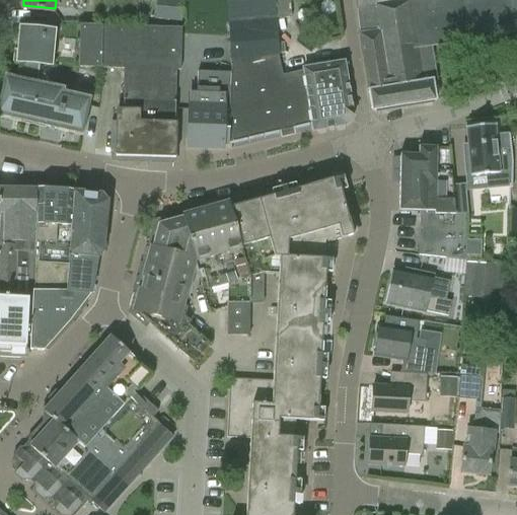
[(158,0),(157,15),(182,18),(185,0),(158,0)]
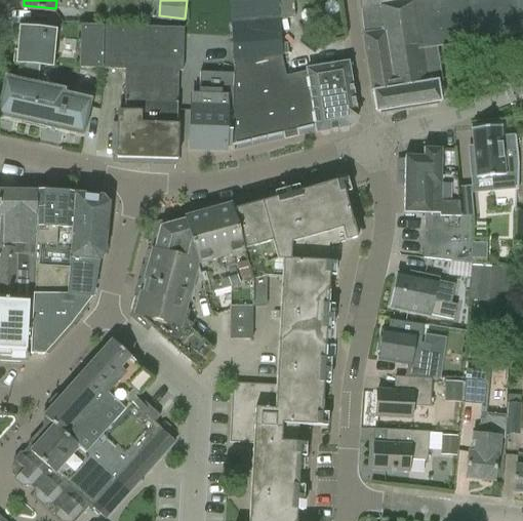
[(230,0),(231,18),(281,15),(298,13),(296,0),(230,0)]
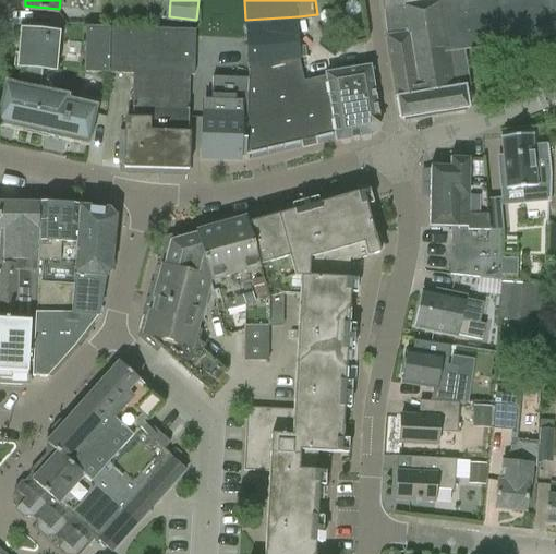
[(470,83),(468,63),(464,47),(551,31),(555,29),(555,0),(383,0),(388,33),(387,33),(397,94),(401,116),(469,105),(466,83),(470,83)]
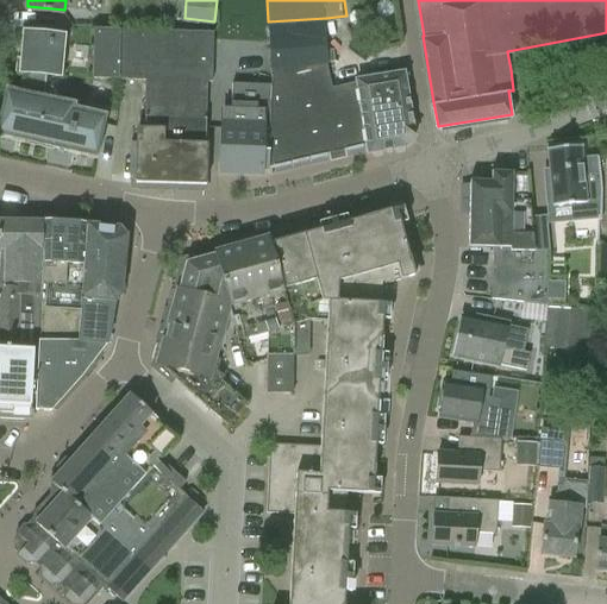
[(330,60),(326,18),(268,21),(270,65),(273,65),(273,74),(273,81),(271,107),(271,165),(368,142),(357,79),(333,85),(330,68),(329,61),(330,60)]
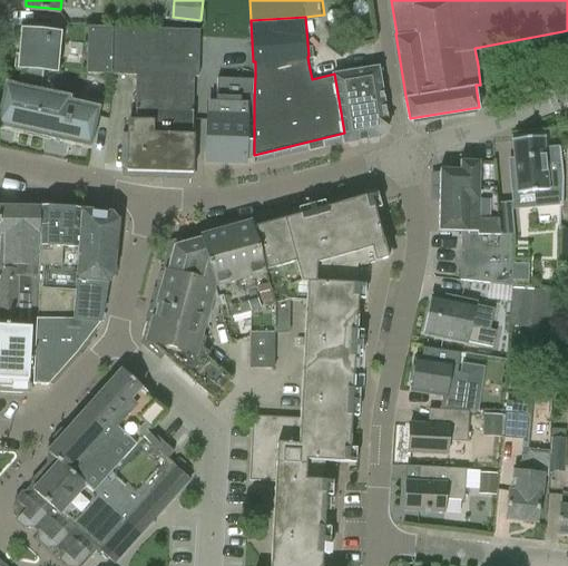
[(137,72),(137,117),(130,117),(129,169),(194,171),(195,133),(194,133),(195,72),(199,72),(201,27),(89,25),(89,40),(75,39),(75,67),(88,67),(88,70),(113,71),(137,72)]
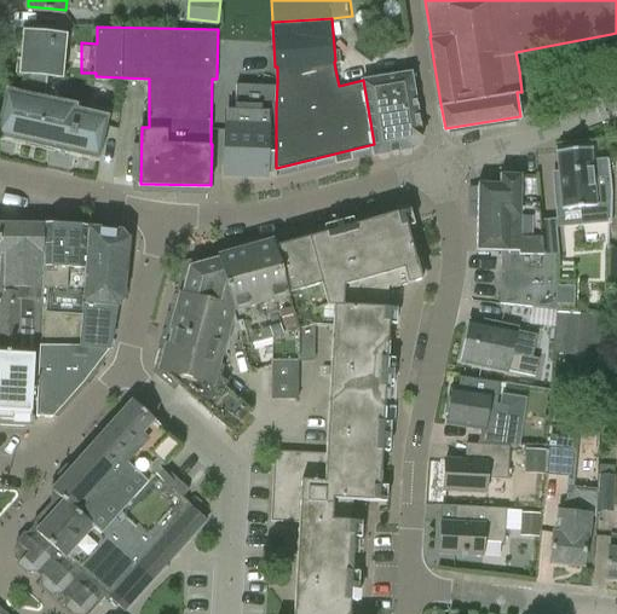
[(26,70),(47,73),(64,74),(68,33),(24,29),(22,51),(21,70),(26,70)]
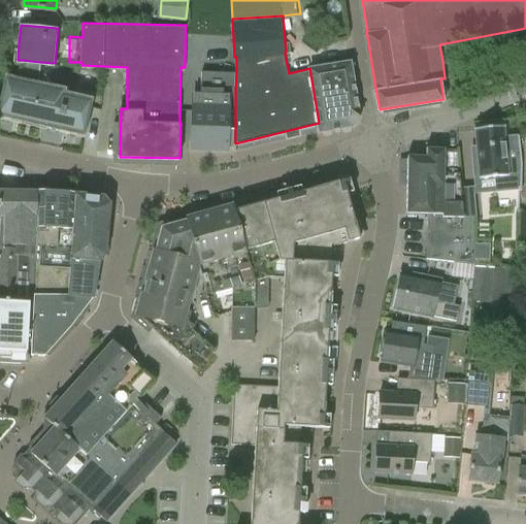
[(22,60),(20,76),(6,73),(0,99),(0,115),(86,134),(92,105),(94,96),(66,90),(66,87),(53,84),(39,82),(40,62),(22,60)]
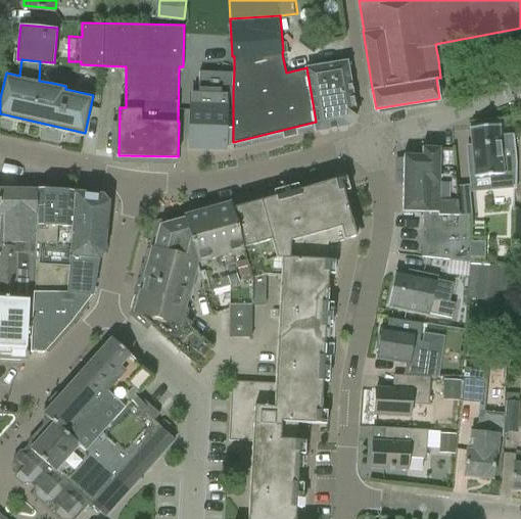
[(306,66),(306,67),(316,122),(317,128),(351,123),(357,114),(347,59),(306,66)]
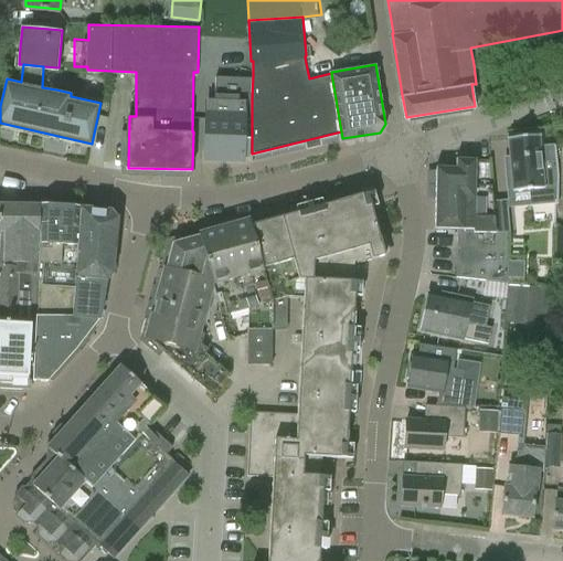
[(245,159),(246,99),(252,99),(253,75),(218,74),(216,98),(206,98),(205,158),(245,159)]
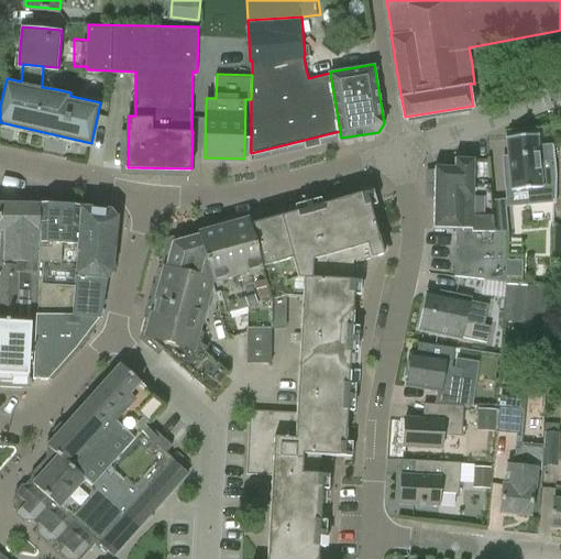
[(510,167),(505,168),(507,183),(512,183),(513,187),(530,186),(531,199),(557,197),(558,173),(554,142),(539,143),(538,132),(507,135),(510,167)]
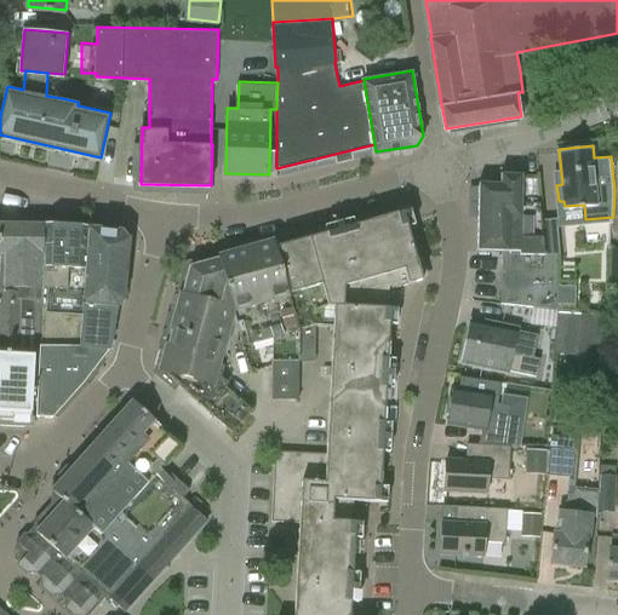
[(559,252),(545,252),(539,176),(522,176),(522,172),(502,172),(502,182),(480,180),(479,247),(503,248),(502,300),(558,308),(558,300),(558,283),(559,252)]
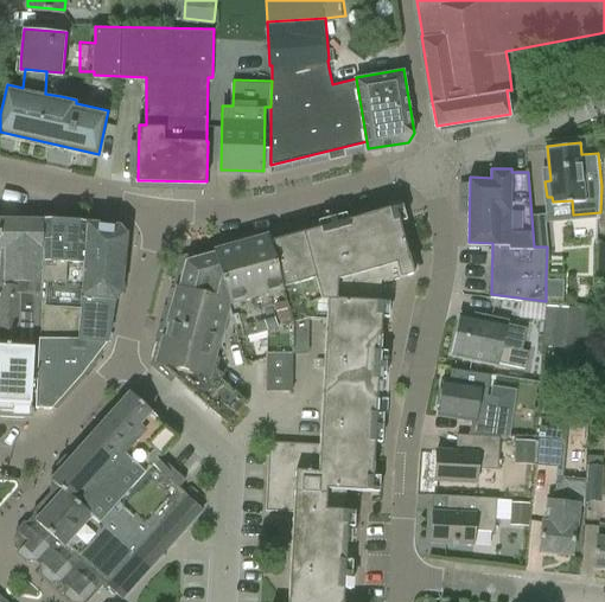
[(344,601),(346,576),(352,576),(354,569),(346,569),(350,512),(356,512),(356,511),(356,508),(346,507),(328,506),(328,495),(329,485),(348,486),(362,487),(371,487),(381,488),(381,485),(374,484),(377,428),(383,428),(383,422),(377,422),(380,365),(387,366),(387,359),(380,359),(383,303),(390,303),(390,300),(383,300),(384,280),(392,277),(395,276),(401,275),(414,271),(408,249),(397,209),(403,206),(405,206),(403,203),(396,205),(381,209),(349,218),(338,222),(336,215),(336,213),(330,215),(330,216),(332,222),(322,225),(305,230),(323,298),(329,298),(329,315),(322,441),(272,439),(271,452),(271,454),(268,506),(294,508),(288,601),(344,601)]
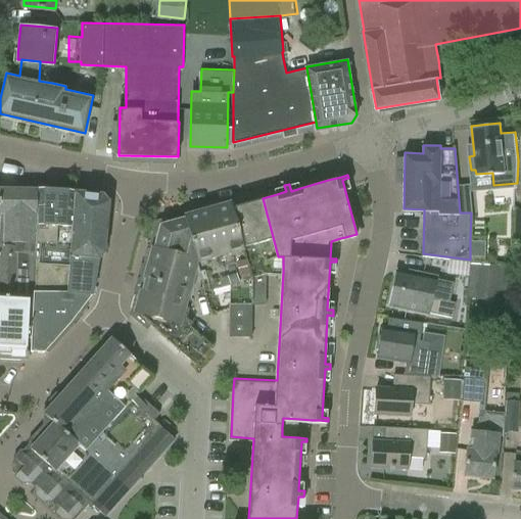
[(32,289),(35,289),(36,269),(66,271),(65,284),(87,300),(93,293),(99,257),(105,249),(110,199),(102,191),(76,190),(76,189),(0,186),(0,260),(0,263),(0,295),(31,297),(32,289)]
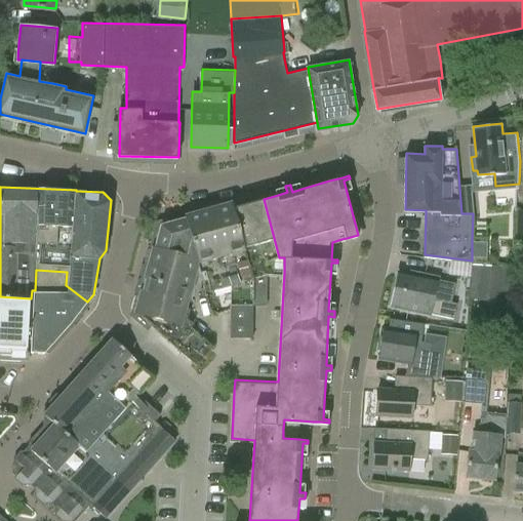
[(254,304),(268,304),(269,273),(284,273),(284,257),(279,257),(264,199),(237,206),(254,271),(253,304),(254,304)]
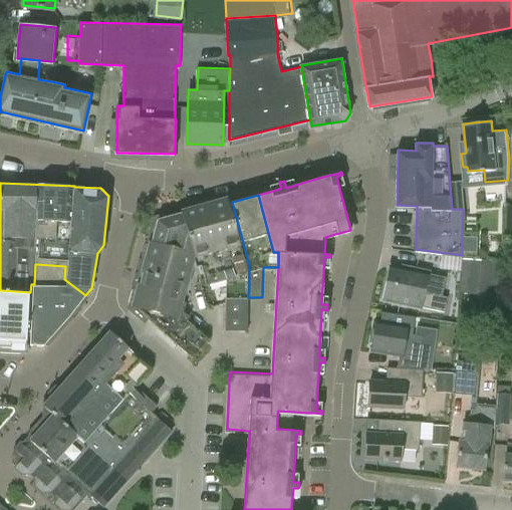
[(227,282),(227,301),(227,328),(248,329),(249,297),(248,297),(249,265),(232,202),(229,203),(228,199),(218,202),(182,212),(194,256),(194,255),(200,253),(208,282),(212,281),(234,275),(234,282),(227,282)]
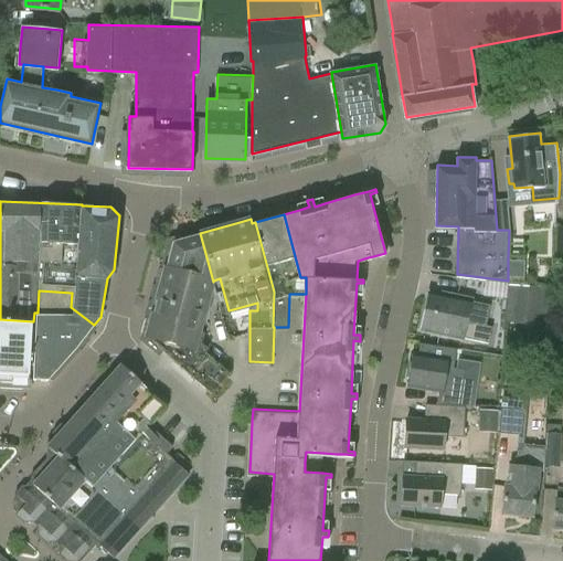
[(213,282),(200,233),(173,240),(166,267),(208,281),(211,289),(213,282)]
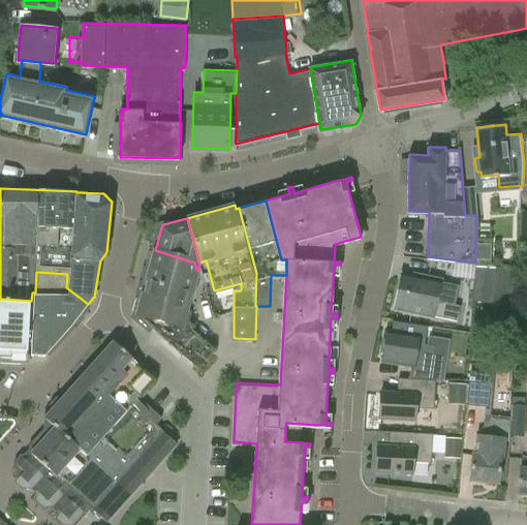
[(475,242),(475,256),(492,257),(493,242),(475,242)]
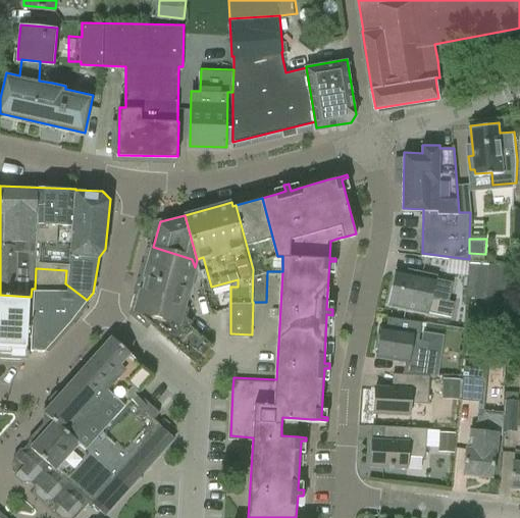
[(153,247),(136,309),(177,346),(192,358),(196,362),(211,343),(186,321),(190,305),(185,304),(185,303),(195,267),(192,259),(153,247)]
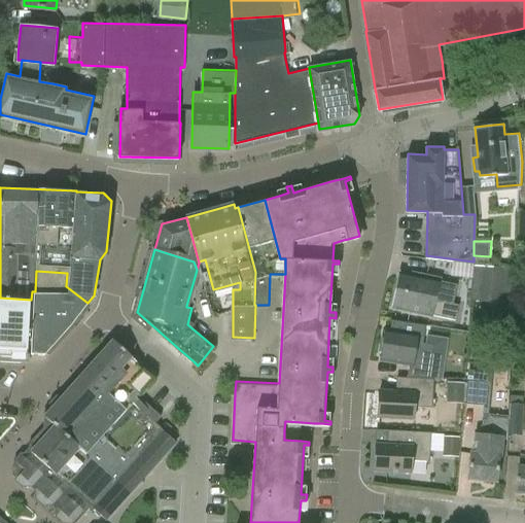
[(484,264),(482,299),(503,300),(505,266),(484,264)]
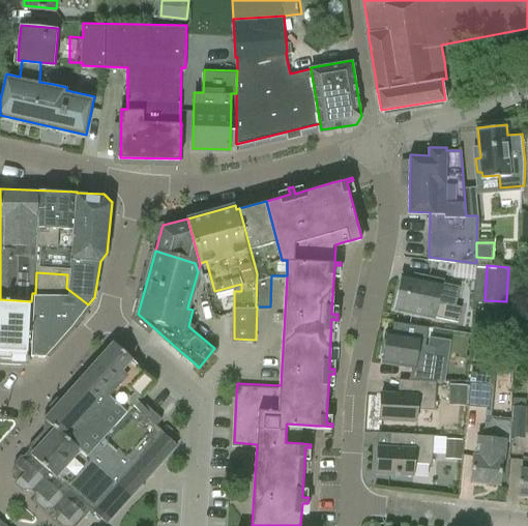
[(35,293),(32,353),(46,354),(69,328),(88,304),(66,288),(67,274),(36,272),(35,293)]
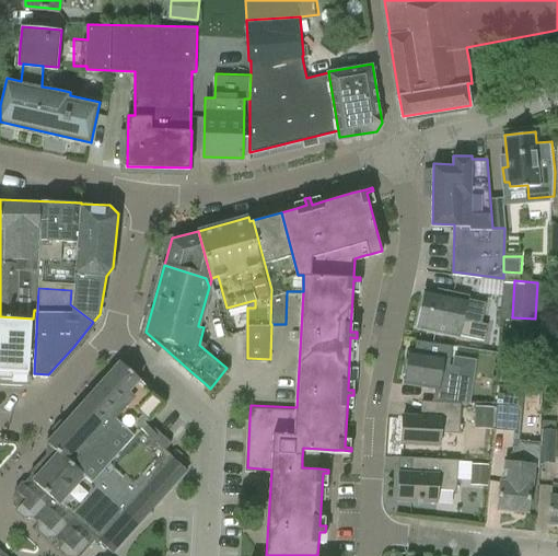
[(419,322),(461,331),(461,332),(486,337),(489,322),(464,316),(467,299),(426,290),(419,322)]
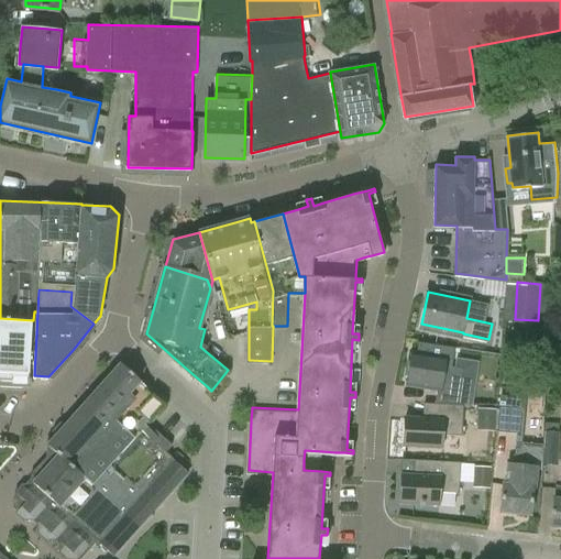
[(0,377),(30,380),(30,375),(33,320),(0,318),(0,377)]
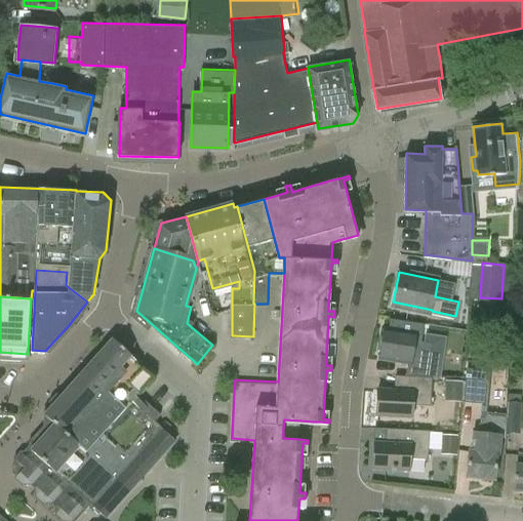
[(399,356),(408,358),(407,374),(434,375),(442,375),(448,335),(427,331),(426,339),(415,338),(415,334),(385,329),(381,351),(399,354),(399,356)]
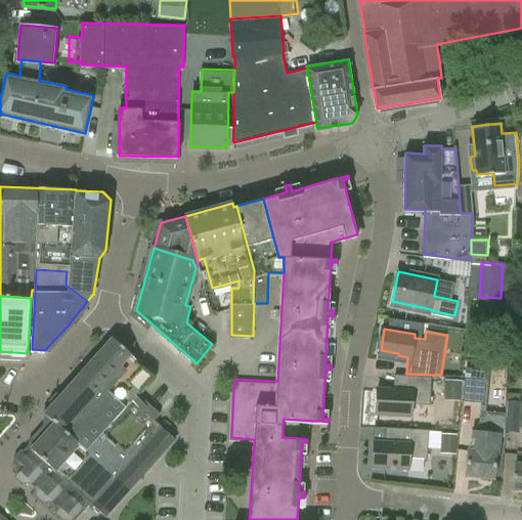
[(46,413),(51,418),(55,422),(48,430),(43,430),(33,442),(33,446),(19,461),(20,471),(74,519),(90,502),(105,515),(154,462),(158,457),(175,436),(160,422),(155,418),(161,412),(157,407),(145,398),(139,392),(156,374),(115,337),(46,413)]
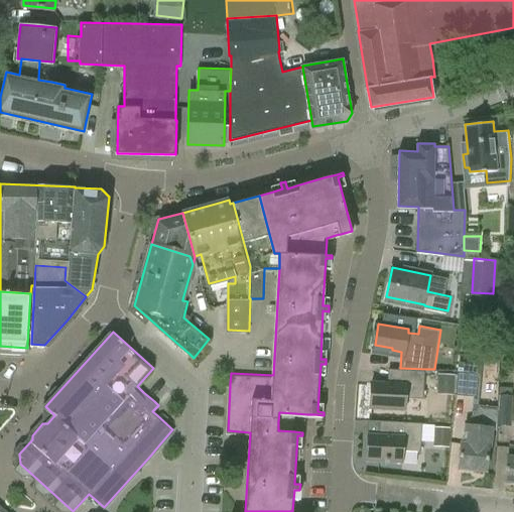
[(460,361),(458,391),(475,392),(478,362),(460,361)]
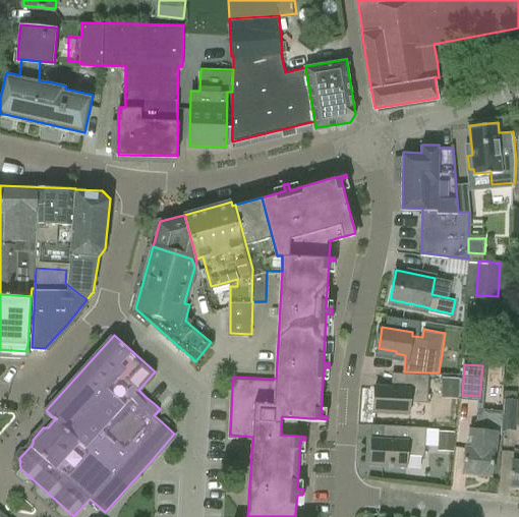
[(394,370),(393,385),(376,384),(375,410),(409,412),(410,400),(429,401),(430,372),(404,371),(394,370)]
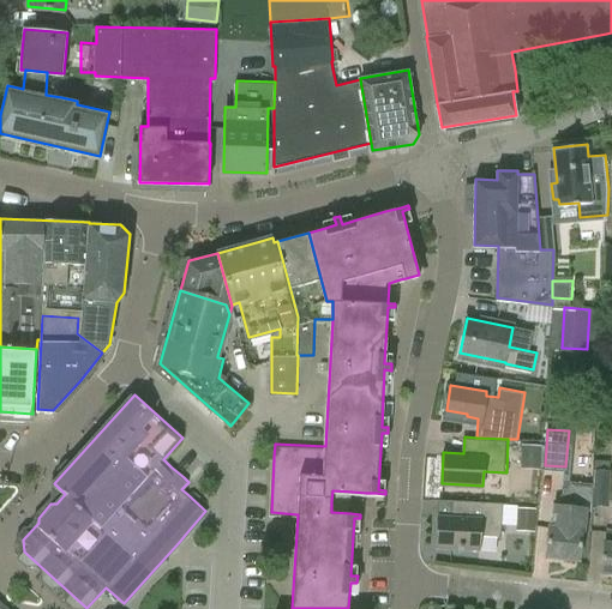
[(523,442),(523,459),(543,460),(544,442),(523,442)]
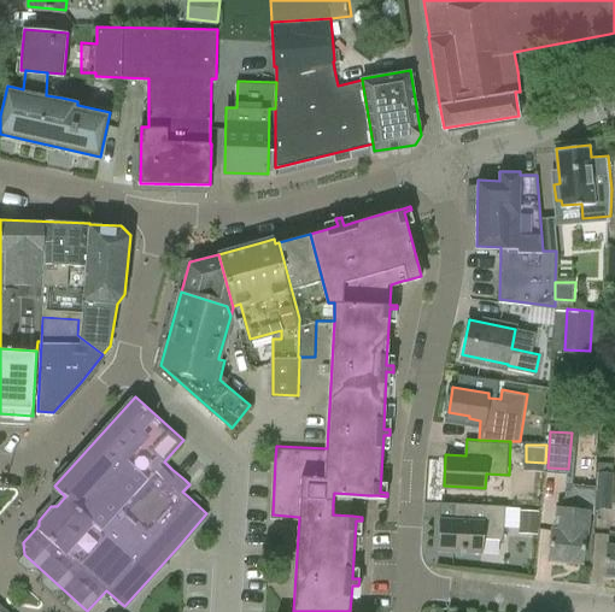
[(597,506),(614,506),(614,470),(598,470),(597,506)]
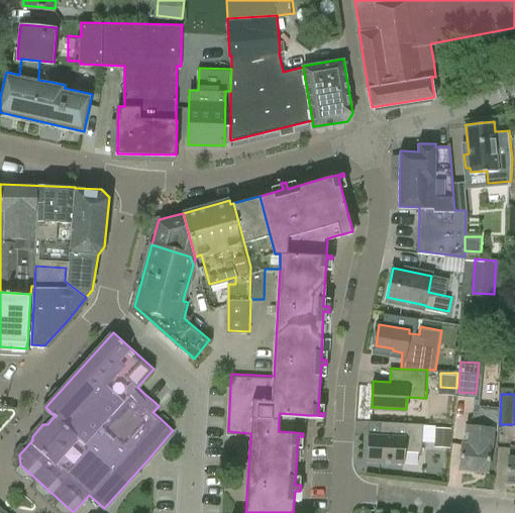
[(462,440),(460,468),(488,470),(490,446),(494,446),(496,428),(499,428),(500,405),(481,404),(475,403),(474,417),(473,417),(472,423),(466,423),(465,440),(462,440)]
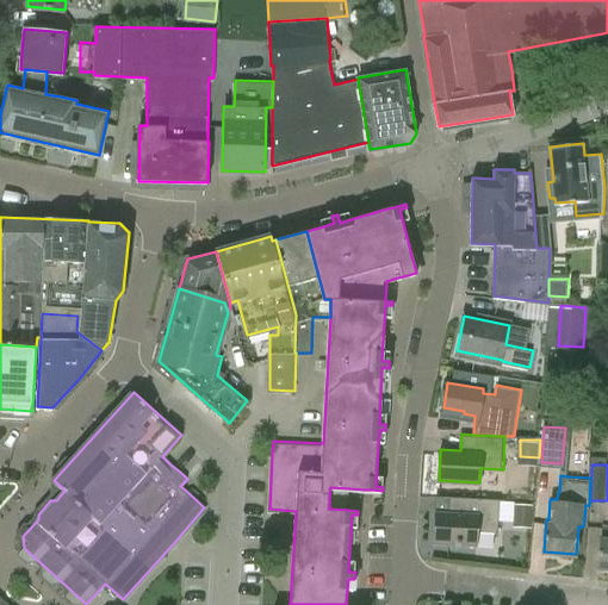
[(329,509),(348,510),(349,488),(330,487),(329,498),(329,509)]
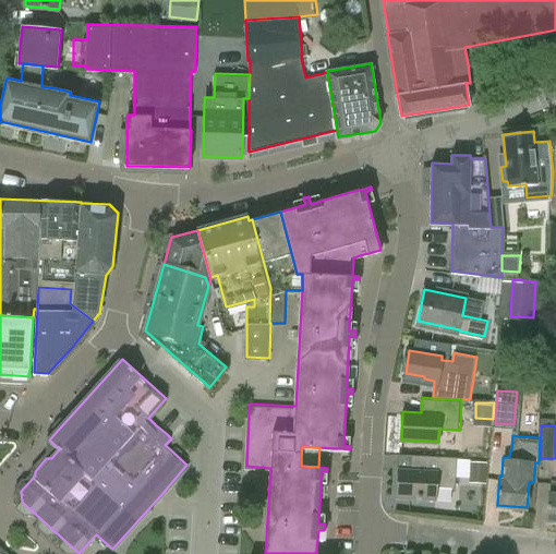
[(411,453),(411,468),(400,468),(398,496),(436,497),(436,485),(456,486),(458,455),(411,453)]
